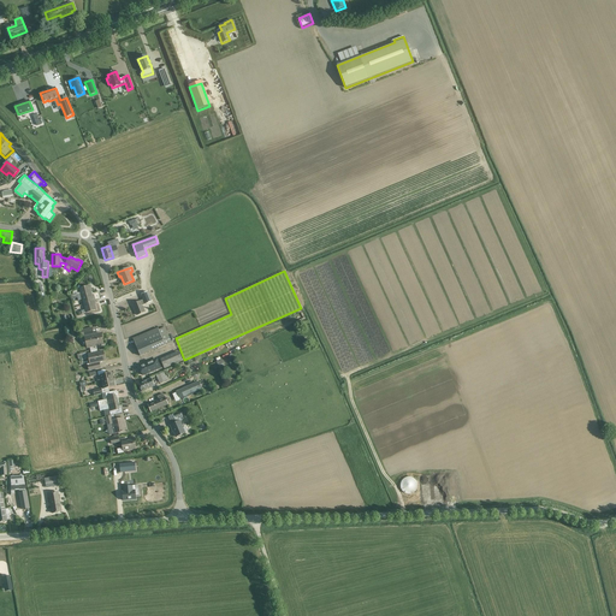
[(70,295),(71,300),(73,300),(73,298),(77,298),(92,294),(89,285),(80,289),(80,292),(77,294),(77,291),(72,291),(72,295),(70,295)]
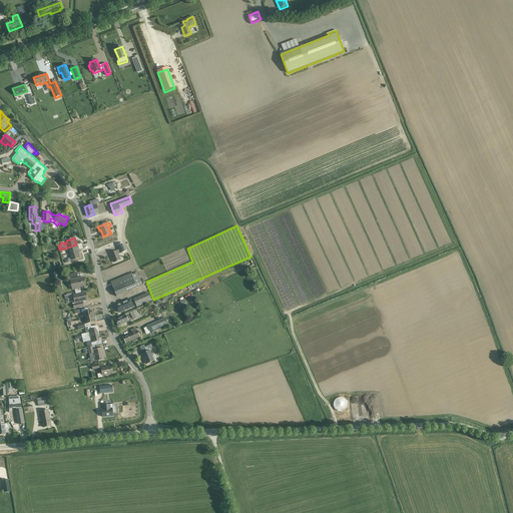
[(110,253),(114,263),(121,260),(118,254),(126,251),(123,243),(117,245),(119,250),(117,250),(110,253)]
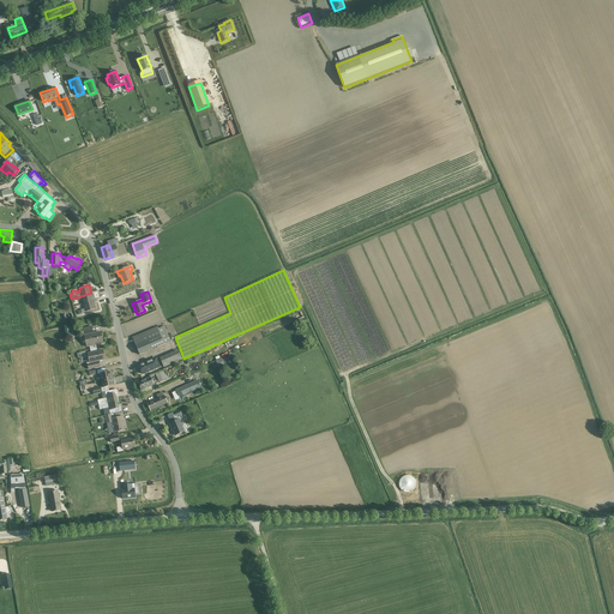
[(91,293),(77,298),(78,300),(82,299),(83,304),(94,301),(91,293)]
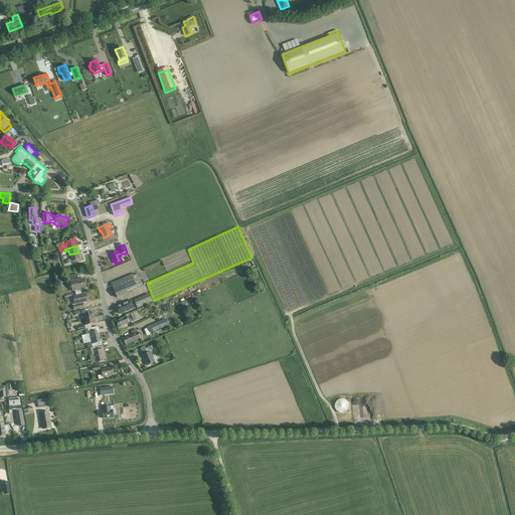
[(67,261),(68,263),(71,262),(80,260),(78,252),(69,254),(71,260),(67,261)]
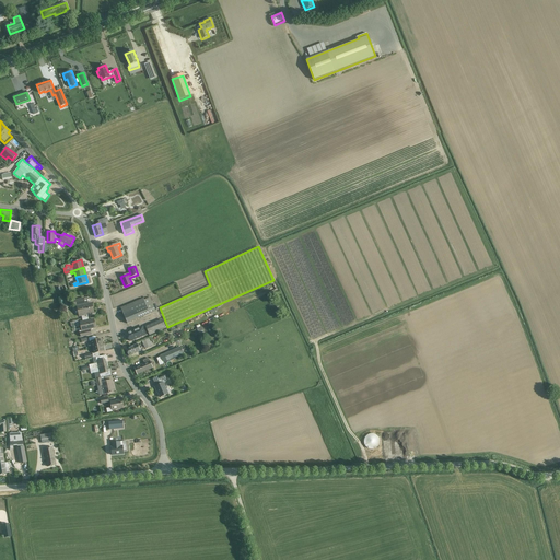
[(82,316),(82,319),(89,317),(88,315),(94,313),(92,303),(85,304),(84,298),(72,301),(73,306),(77,305),(77,306),(79,316),(82,316)]
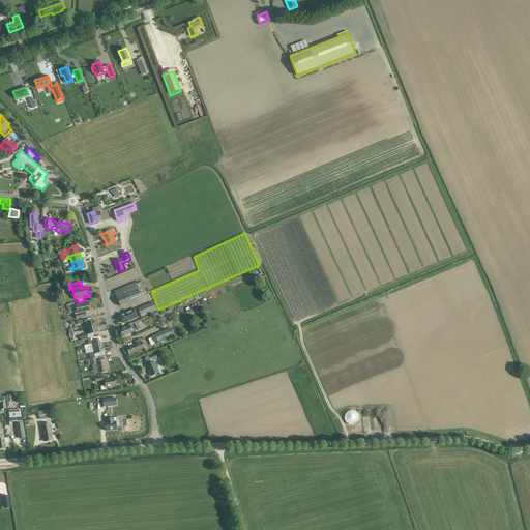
[(114,291),(120,306),(142,297),(148,295),(142,282),(137,284),(136,282),(114,291)]
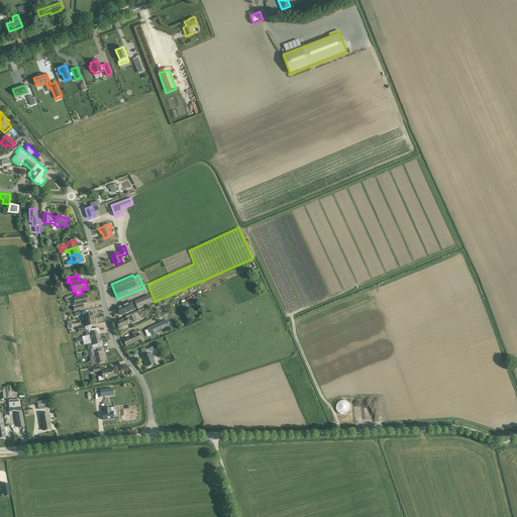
[(82,293),(76,295),(77,297),(74,298),(76,305),(73,306),(75,312),(85,309),(83,304),(89,303),(87,295),(82,296),(82,293)]
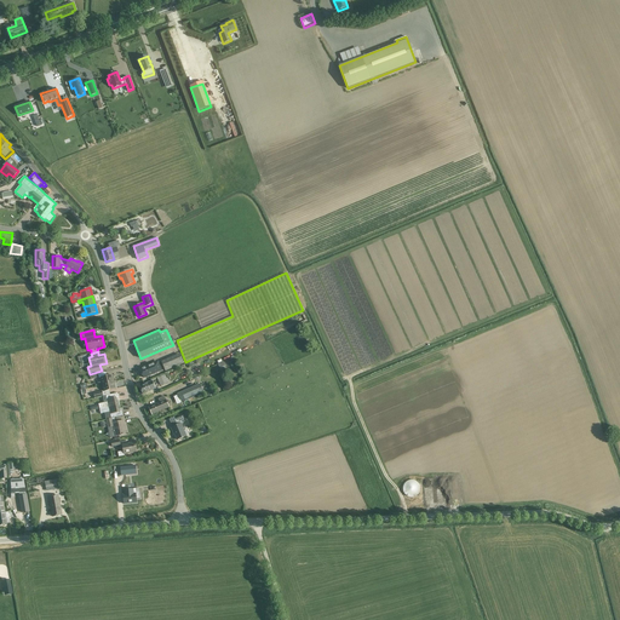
[(165,371),(184,363),(179,354),(161,361),(165,371)]
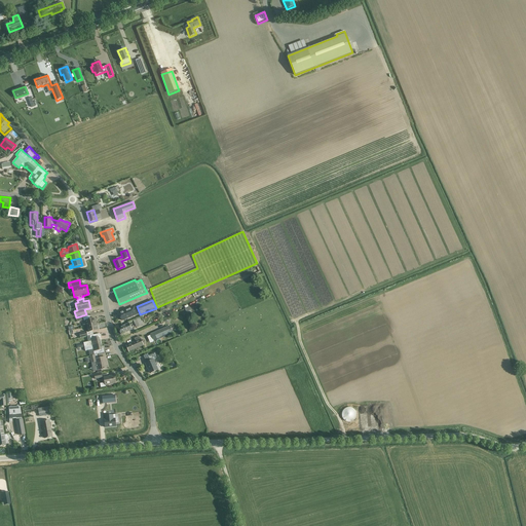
[(119,313),(122,321),(137,314),(134,307),(119,313)]
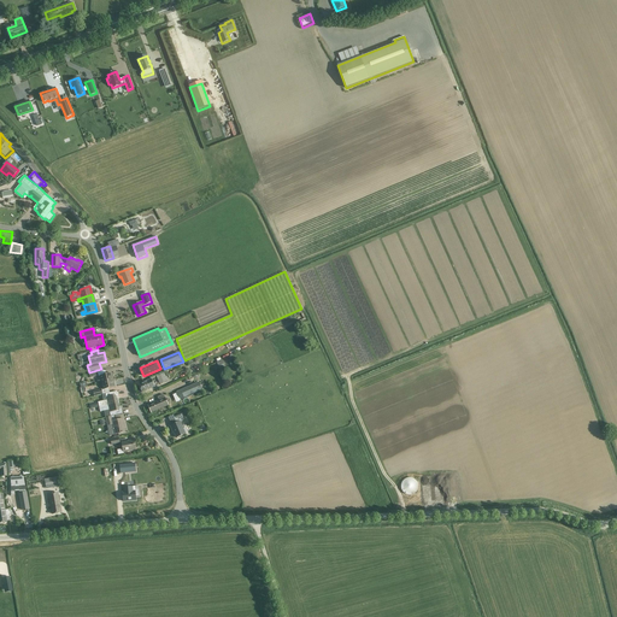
[(168,381),(164,374),(157,376),(160,385),(168,381)]
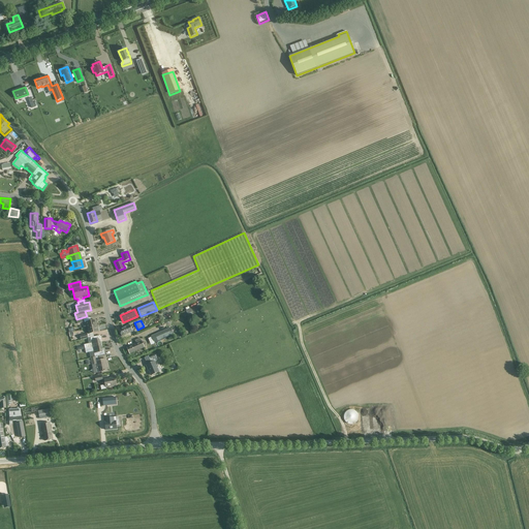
[(130,324),(119,330),(122,337),(132,332),(130,324)]
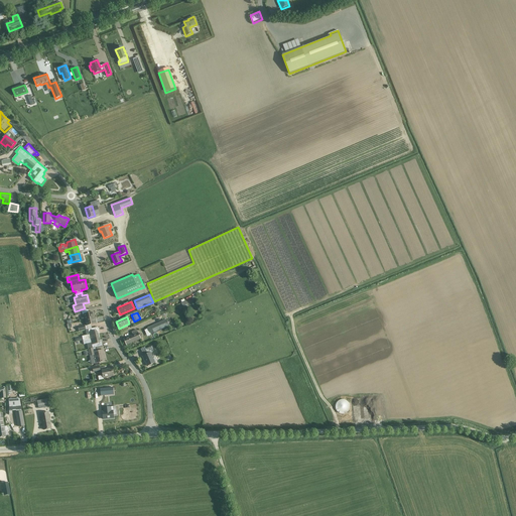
[(150,336),(169,328),(166,319),(147,328),(150,336)]
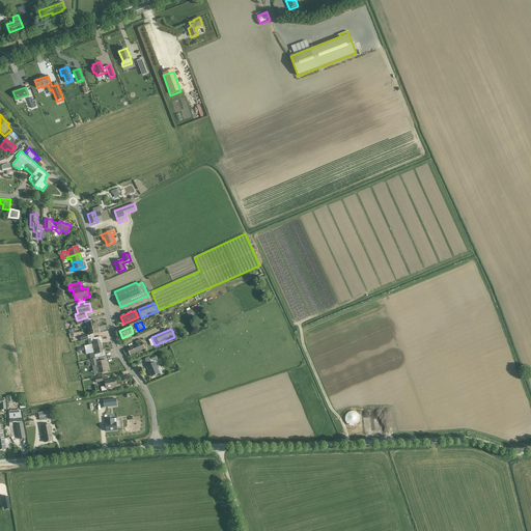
[(84,346),(85,351),(101,346),(101,343),(103,342),(102,337),(90,339),(92,344),(84,346)]
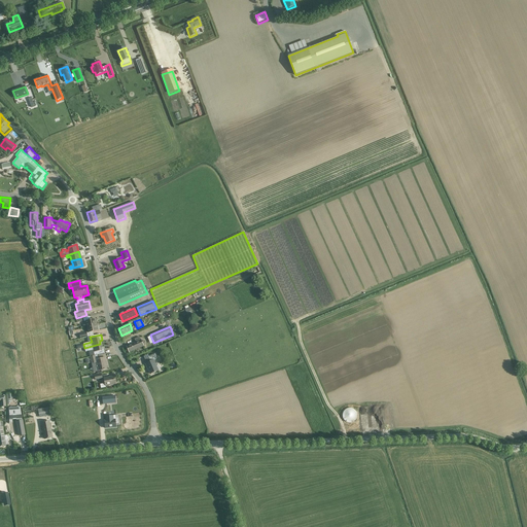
[(127,346),(130,352),(139,348),(143,346),(140,337),(134,340),(136,342),(127,346)]
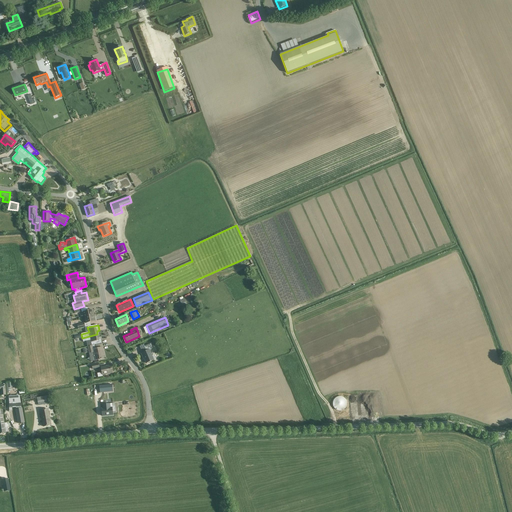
[(91,342),(92,345),(102,343),(100,338),(98,338),(97,334),(82,338),(83,342),(91,340),(91,342)]
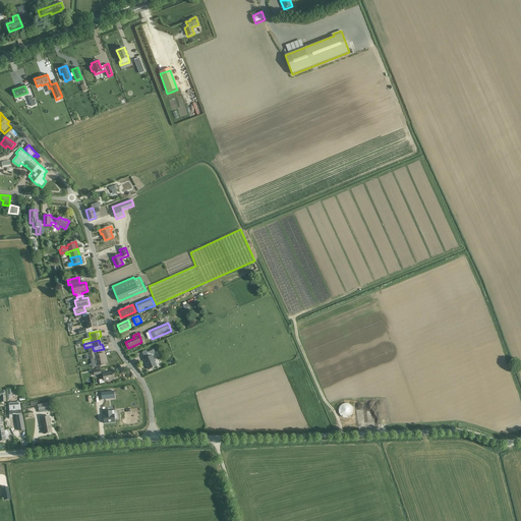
[(147,363),(149,369),(157,366),(159,365),(157,360),(155,361),(152,356),(156,355),(154,350),(147,353),(149,357),(143,359),(146,364),(147,363)]
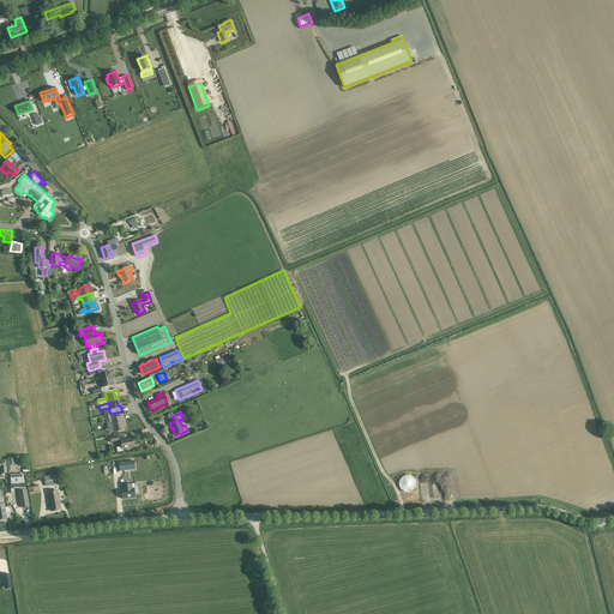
[(113,423),(115,432),(125,431),(122,422),(125,422),(124,416),(114,419),(113,414),(104,416),(107,425),(113,423)]
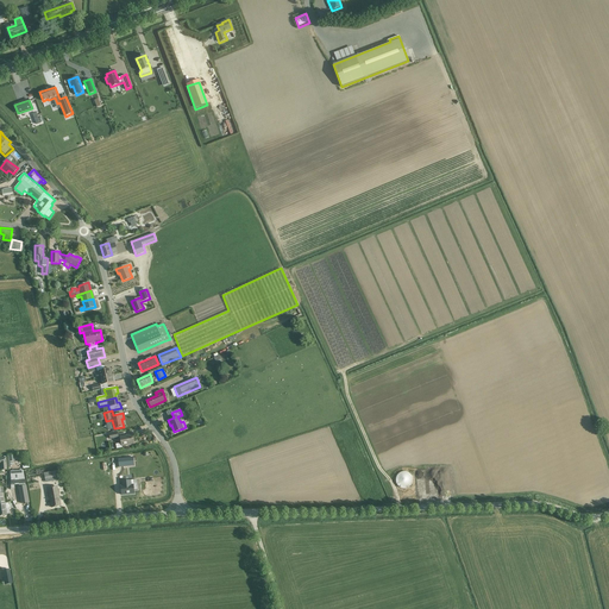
[(132,434),(120,437),(121,446),(133,444),(132,434)]
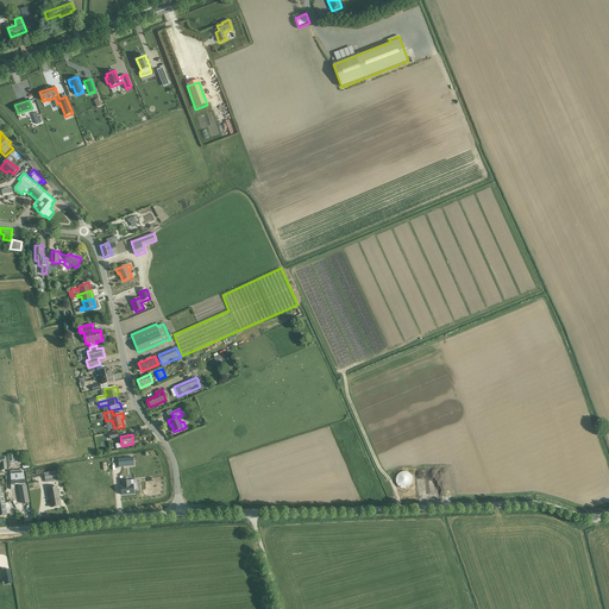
[(25,472),(27,483),(32,482),(32,478),(43,476),(42,469),(25,472)]
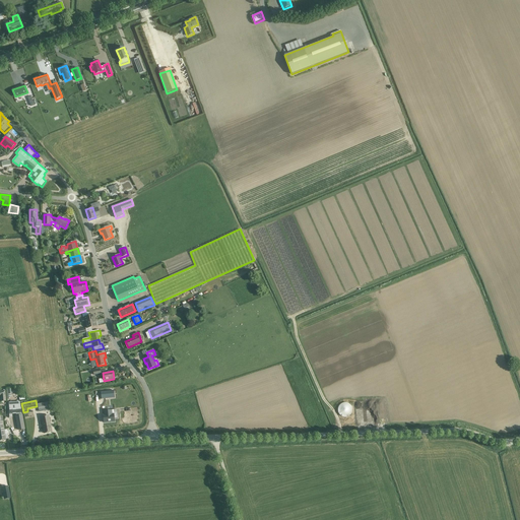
[(20,408),(19,401),(8,402),(9,409),(9,414),(21,413),(20,408)]
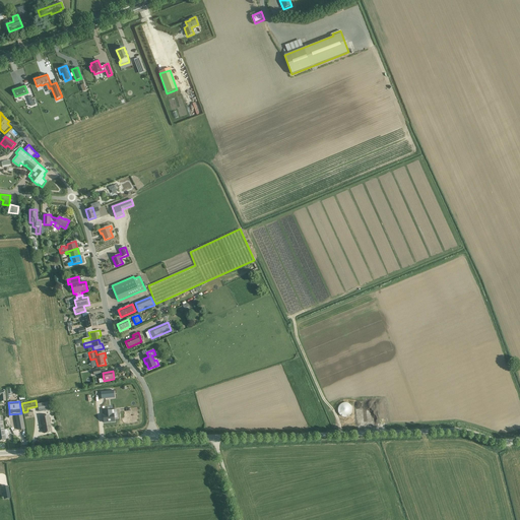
[(342,403),(341,403),(341,404),(340,404),(339,405),(339,406),(338,406),(338,407),(338,408),(338,409),(338,410),(338,411),(338,412),(338,413),(339,414),(340,415),(340,416),(341,416),(342,416),(343,417),(344,417),(345,417),(346,417),(347,417),(348,416),(349,416),(349,415),(350,415),(351,414),(351,413),(352,412),(352,411),(352,410),(352,409),(352,408),(352,407),(351,407),(351,406),(350,405),(350,404),(349,404),(348,403),(347,403),(346,403),(345,402),(344,402),(344,403),(343,403),(342,403)]
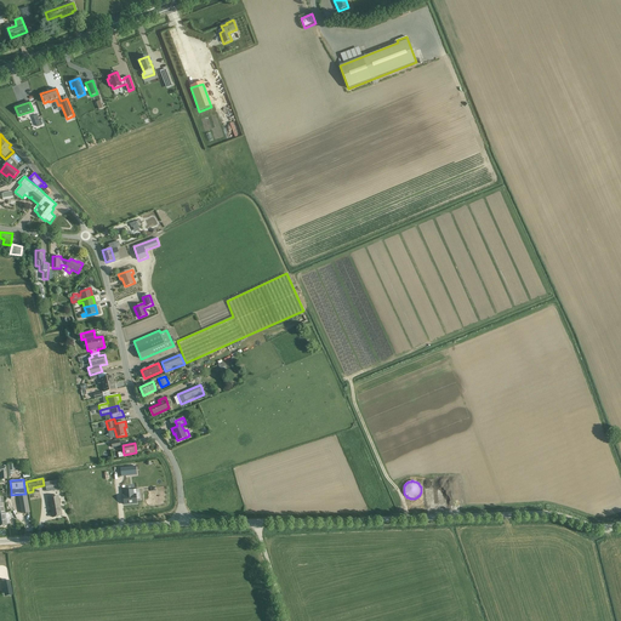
[(123,496),(124,505),(137,503),(137,500),(141,500),(140,489),(136,489),(136,494),(123,496)]
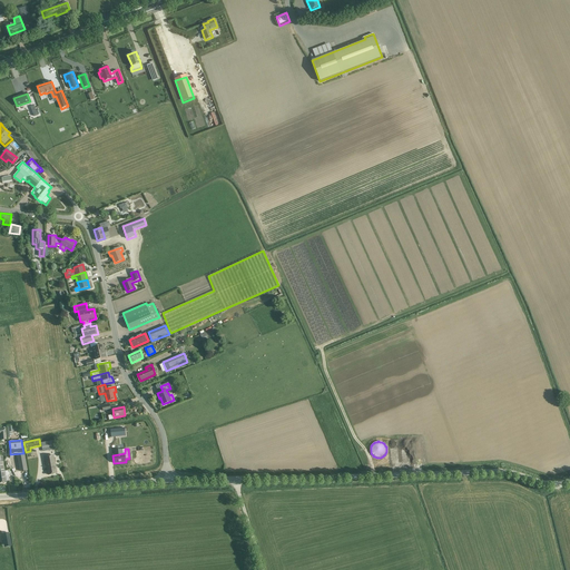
[(20,471),(27,470),(25,454),(18,455),(20,471)]
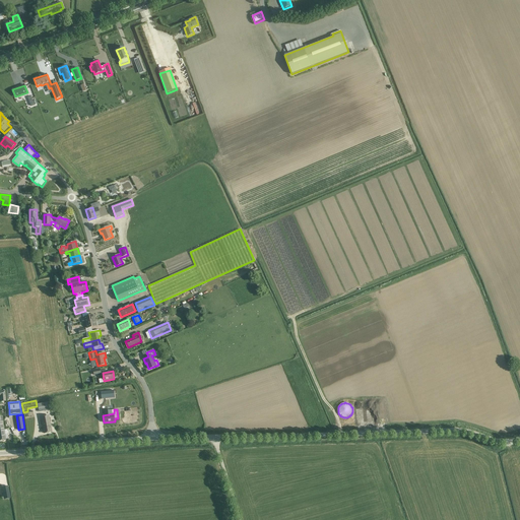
[(43,427),(44,434),(52,432),(49,415),(41,417),(43,427)]
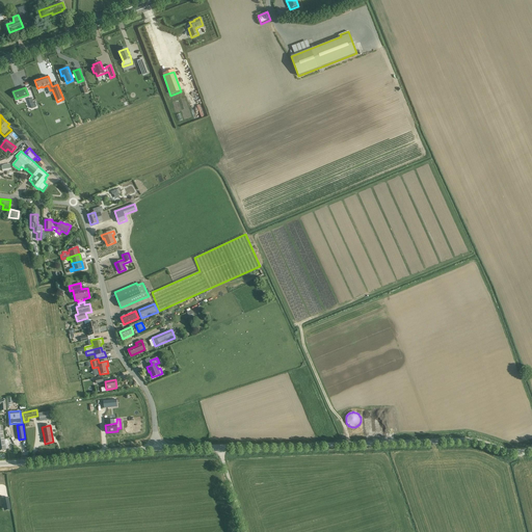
[(4,439),(0,440),(0,450),(6,450),(5,449),(8,449),(7,444),(9,443),(8,440),(7,440),(7,439),(4,439)]
